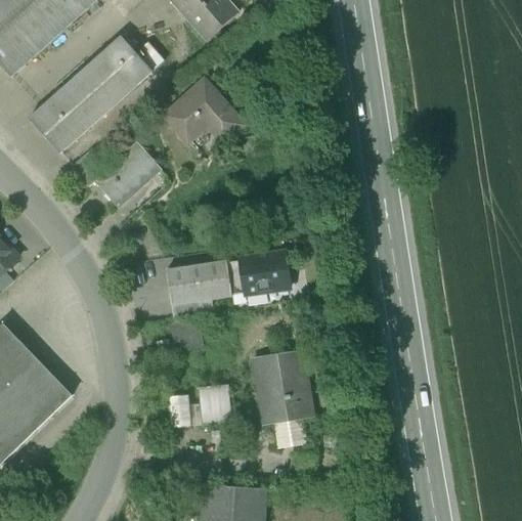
[(0,64),(9,76),(94,0),(0,0),(0,64)]
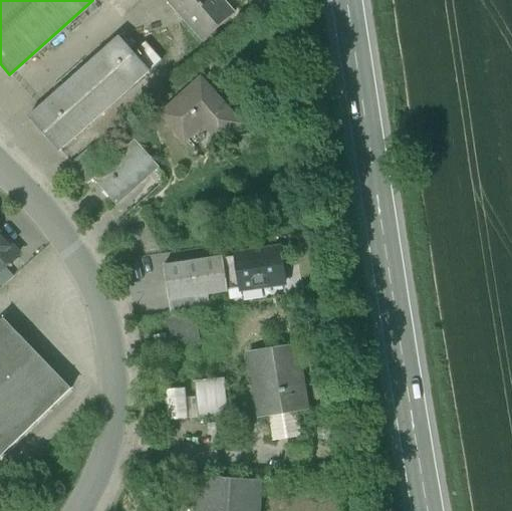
[(232,12),(222,0),(168,0),(202,39),(232,12)]
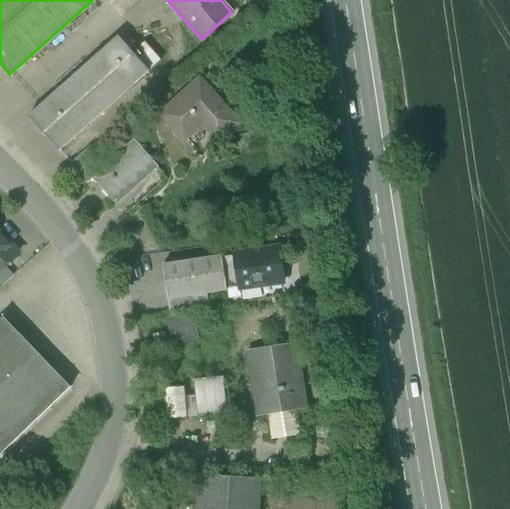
[(117,35),(27,115),(57,149),(148,69),(117,35)]
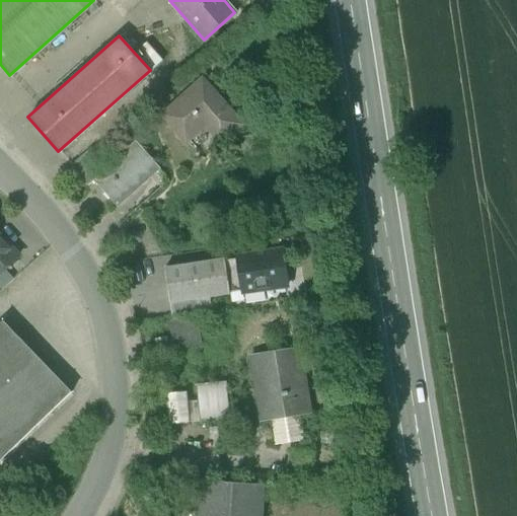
[(201,79),(162,114),(186,139),(208,119),(225,138),(240,124),(201,79)]
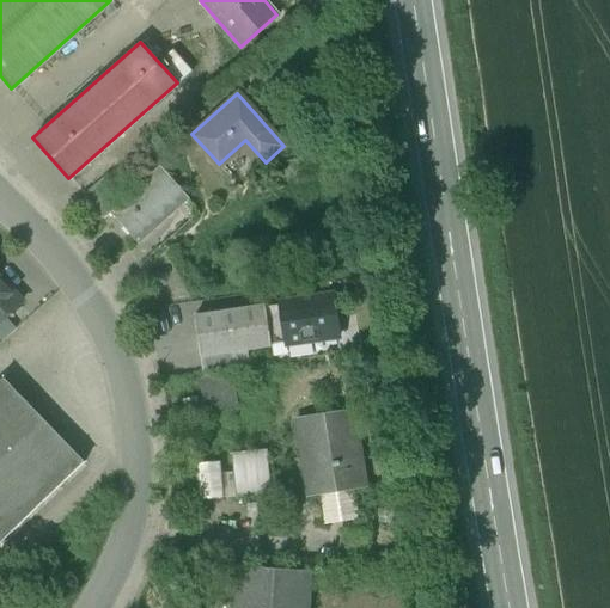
[(124,197),(110,209),(138,240),(185,197),(159,167),(124,197)]
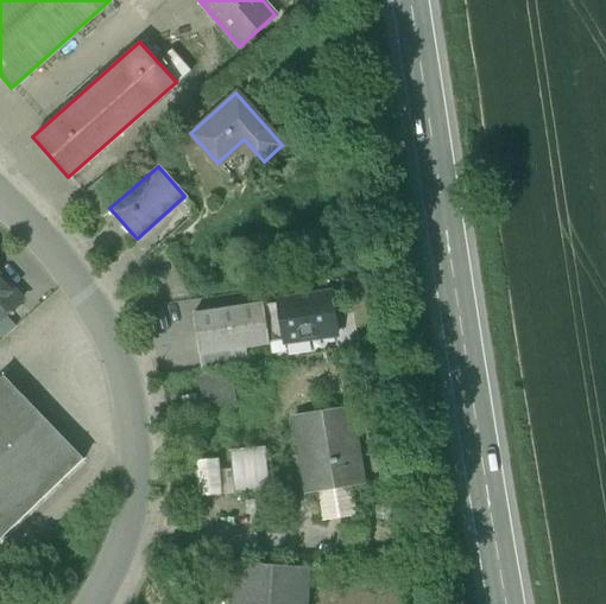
[(105,172),(81,192),(90,203),(112,184),(113,183),(105,172)]
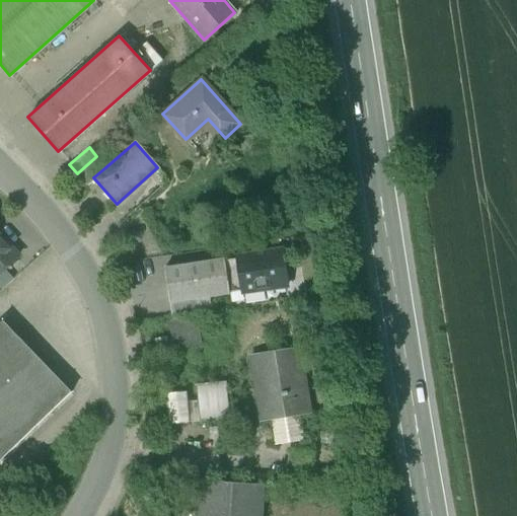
[(95,157),(77,173),(87,183),(93,177),(105,167),(95,157)]
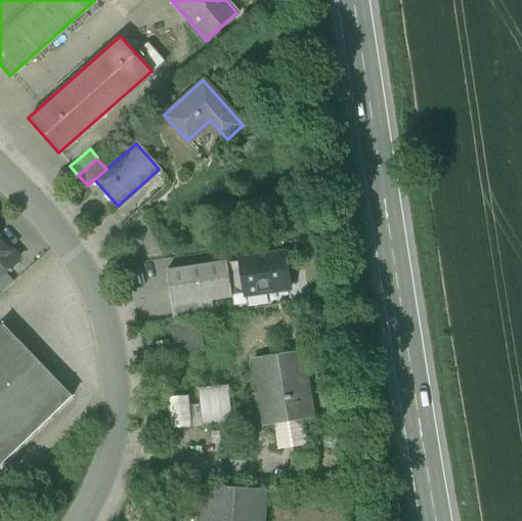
[(0,272),(17,257),(0,239),(0,272)]
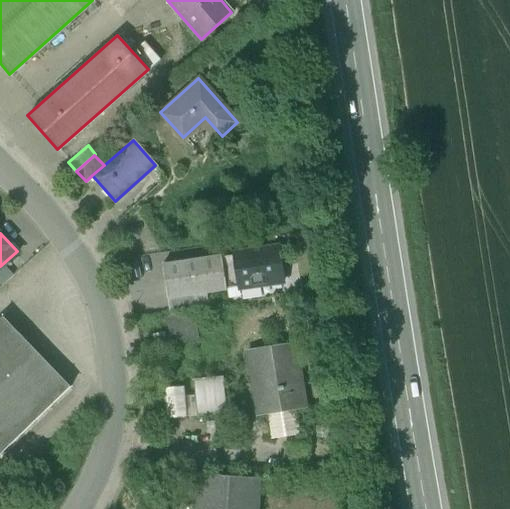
[(277,246),(233,252),(233,254),(220,256),(225,287),(238,285),(238,287),(282,280),(277,246)]
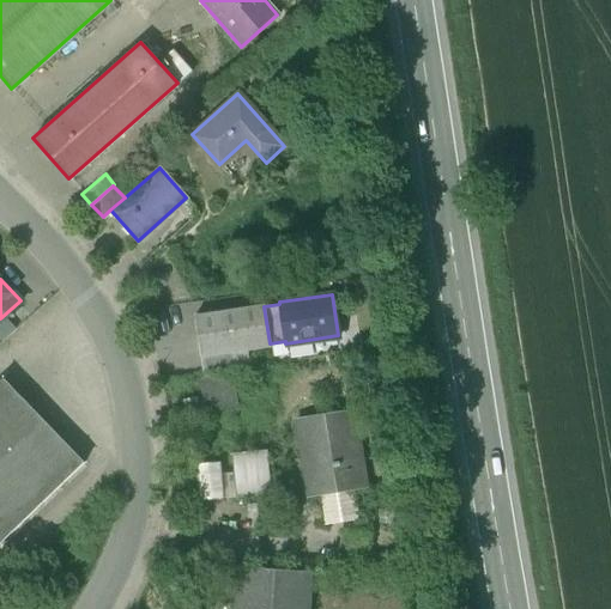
[(264,304),(193,315),(199,357),(233,351),(270,346),(270,343),(264,306),(264,304)]
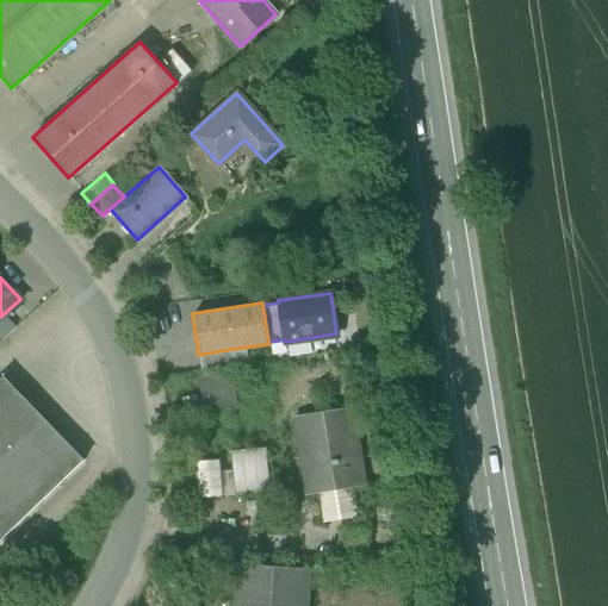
[(231,349),(198,355),(200,368),(234,363),(231,349)]
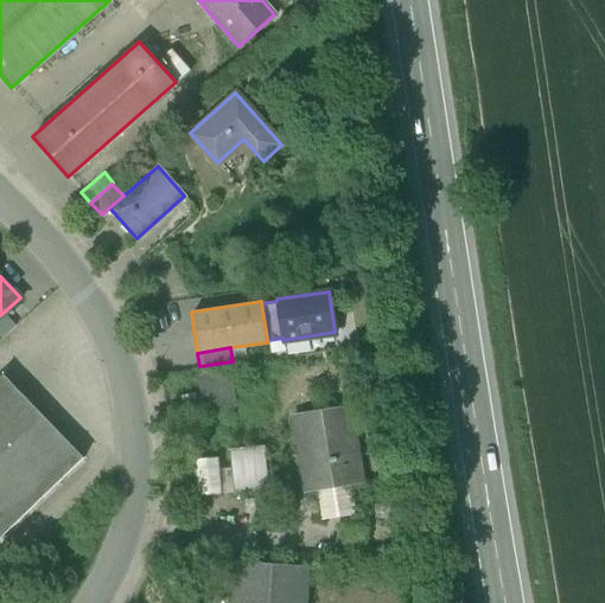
[(202,408),(235,402),(229,369),(196,374),(202,408)]
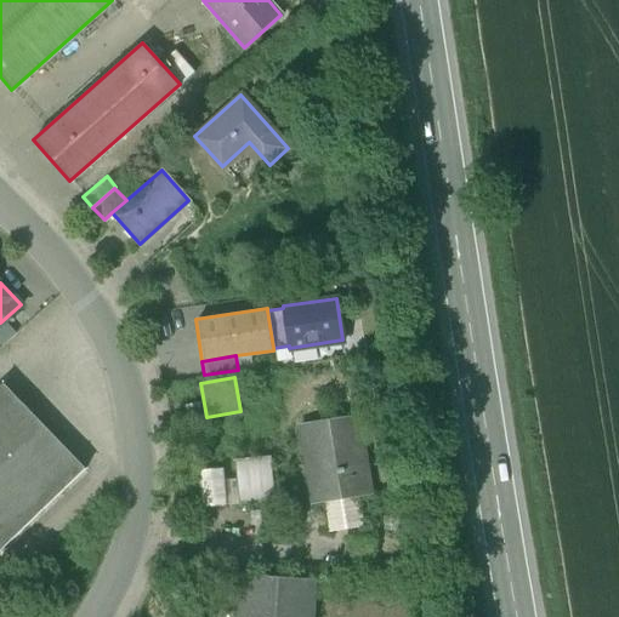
[(3,382),(0,384),(0,547),(85,467),(3,382)]
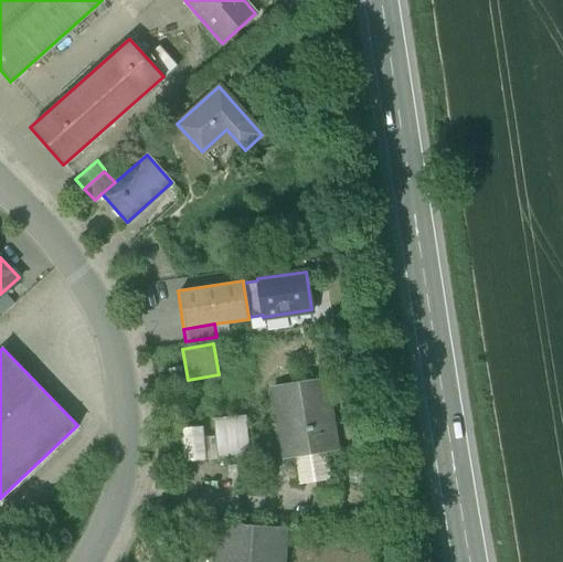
[(324,382),(275,389),(285,453),(333,445),(324,382)]
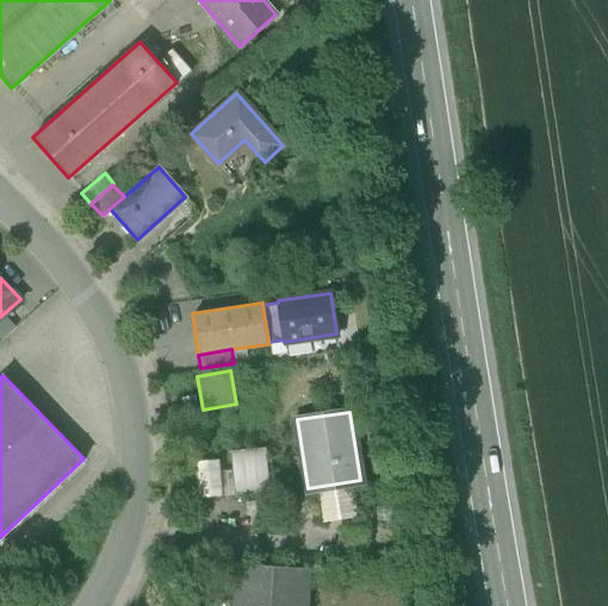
[(218,458),(194,461),(198,497),(222,494),(218,458)]
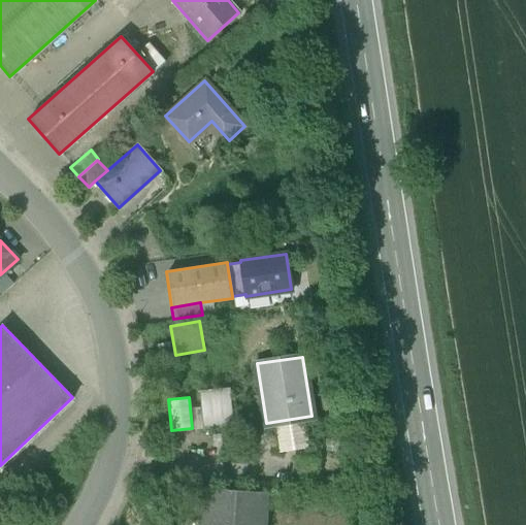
[(262,524),(264,493),(206,489),(203,524),(262,524)]
